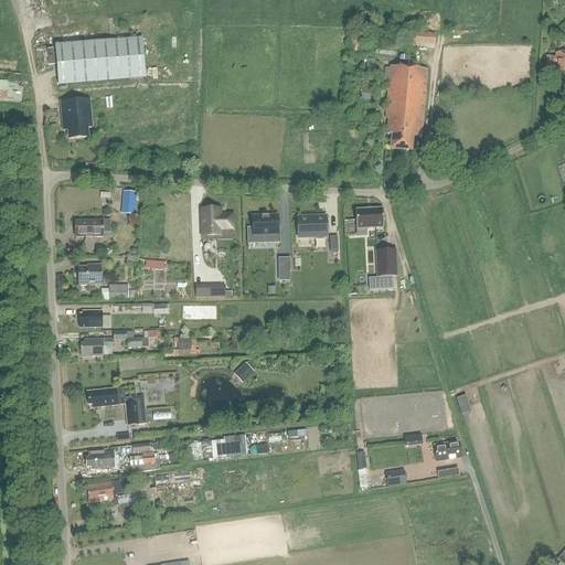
[(434,42),(435,34),(415,33),(414,41),(434,42)]
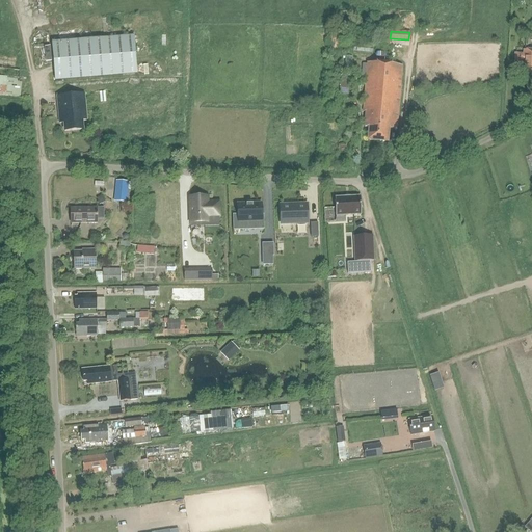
[(343,52),(345,36),(333,35),(330,51),(343,52)]
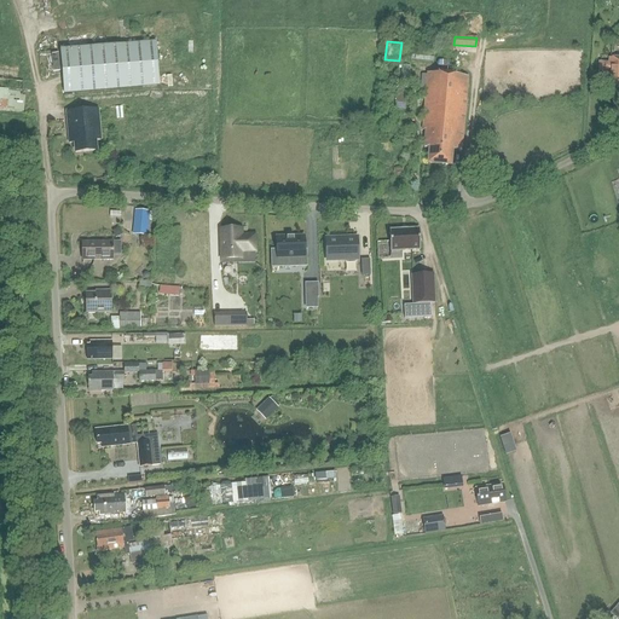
[(61,50),(64,94),(158,86),(155,42),(61,50)]
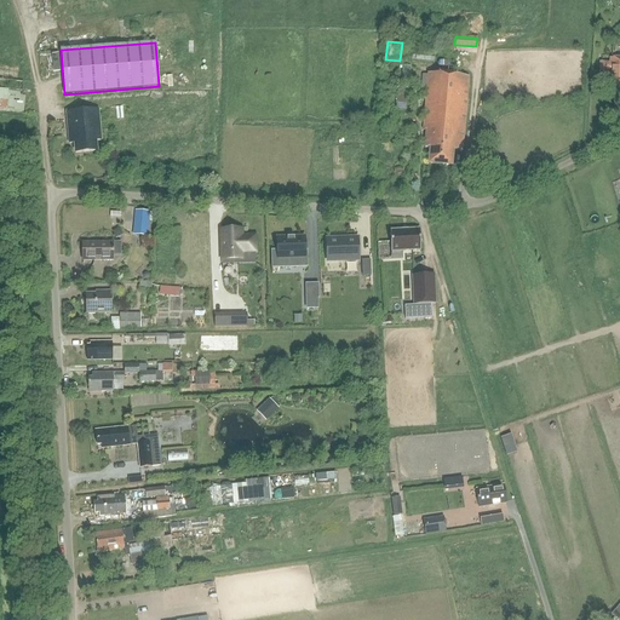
[(619,59),(612,59),(612,63),(601,63),(600,74),(610,74),(610,90),(619,90),(619,59)]
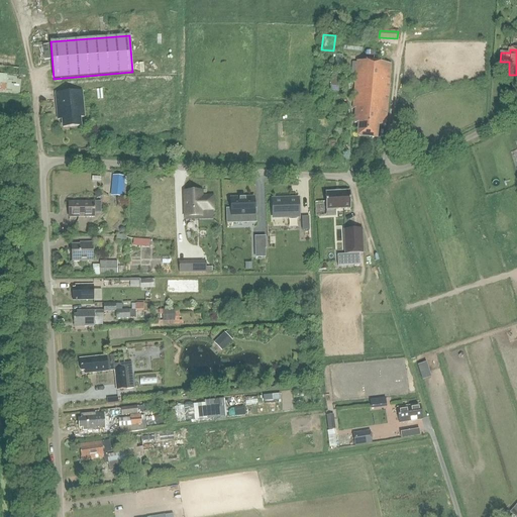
[(358,137),(377,139),(378,126),(386,127),(391,66),(357,63),(357,64),(353,64),(351,80),(355,81),(353,109),(355,109),(354,124),(359,124),(358,137)]
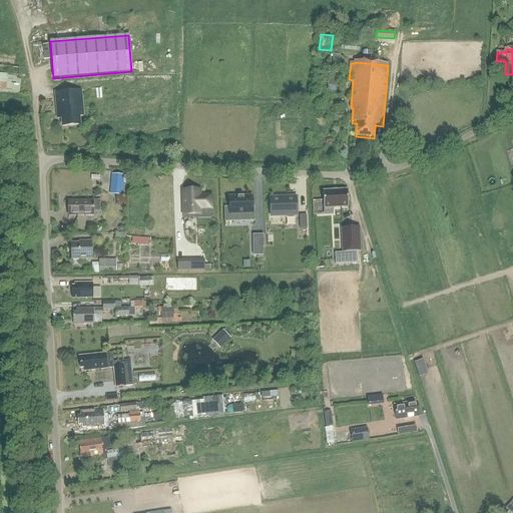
[(0,92),(20,94),(21,79),(19,79),(20,68),(0,66),(0,92)]
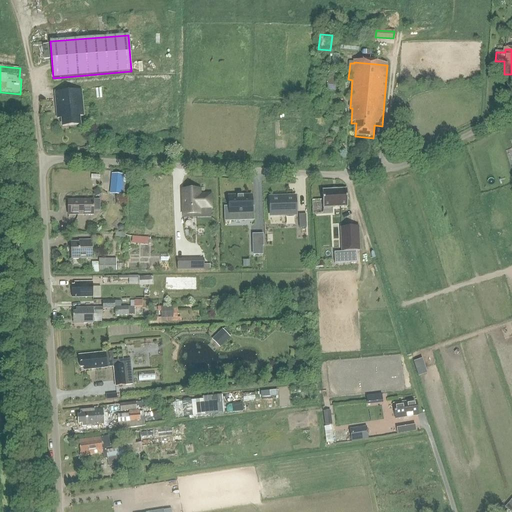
[(81,91),(55,94),(58,120),(62,119),(62,128),(80,126),(79,118),(83,117),(81,91)]
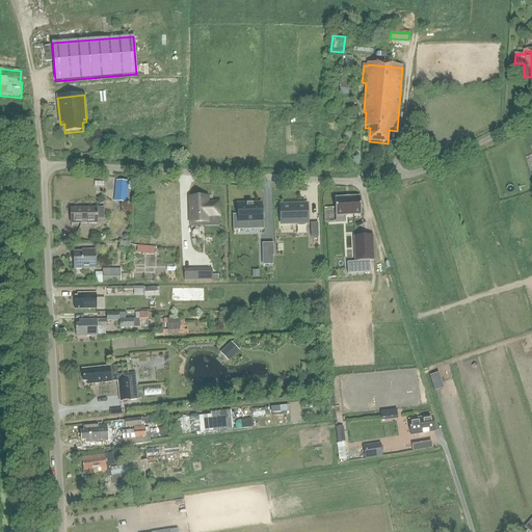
[(117,182),(115,203),(126,204),(128,183),(117,182)]
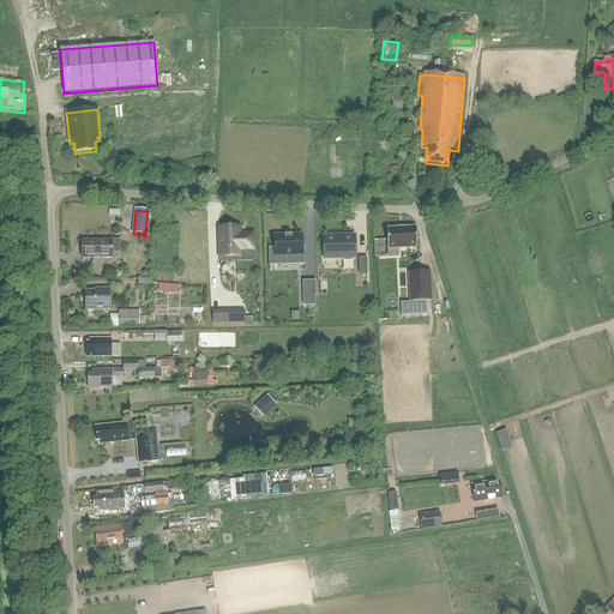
[(119,226),(112,229),(115,236),(121,233),(119,226)]
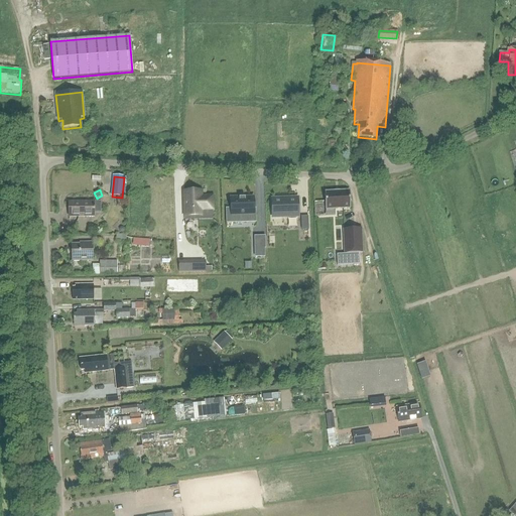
[(201,190),(183,191),(184,217),(202,216),(202,211),(213,210),(212,197),(201,197),(201,190)]
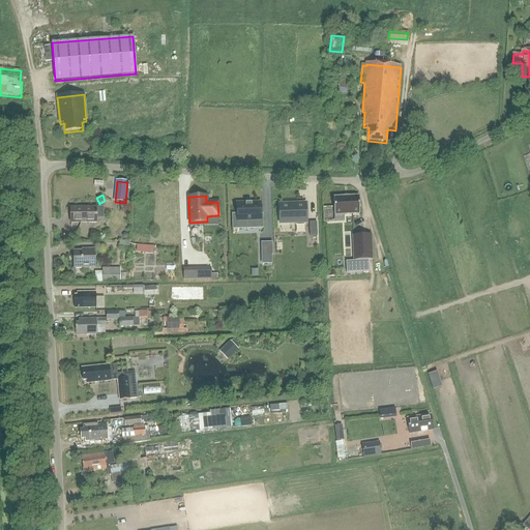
[(334,216),(359,215),(358,196),(333,198),(334,216)]
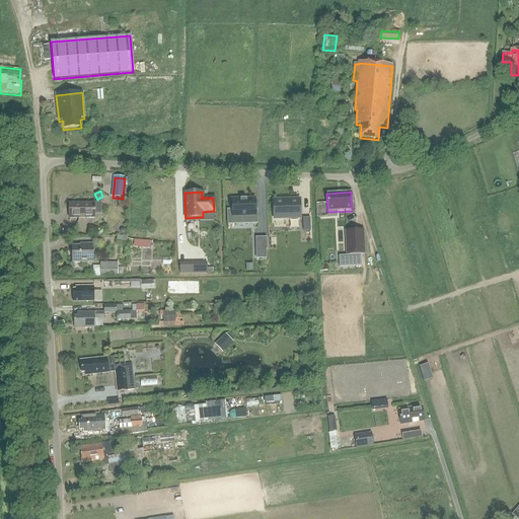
[(232,209),(226,209),(227,225),(228,225),(228,222),(246,221),(246,215),(255,215),(255,210),(254,199),(231,200),(232,209)]
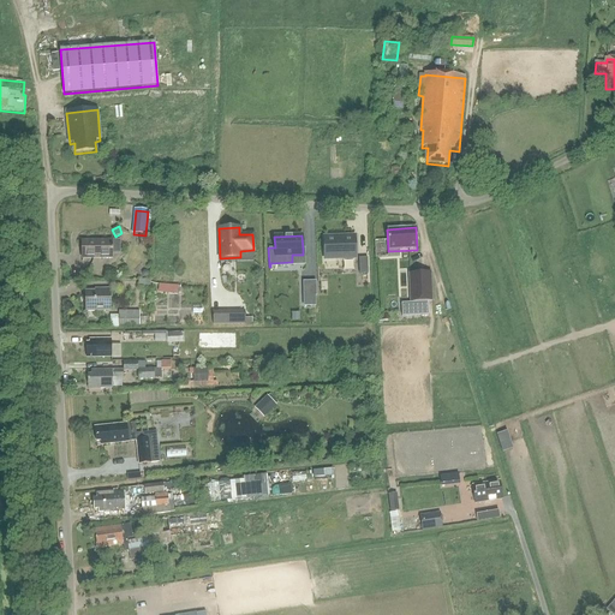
[(323,237),(323,258),(354,258),(354,242),(351,242),(351,237),(323,237)]
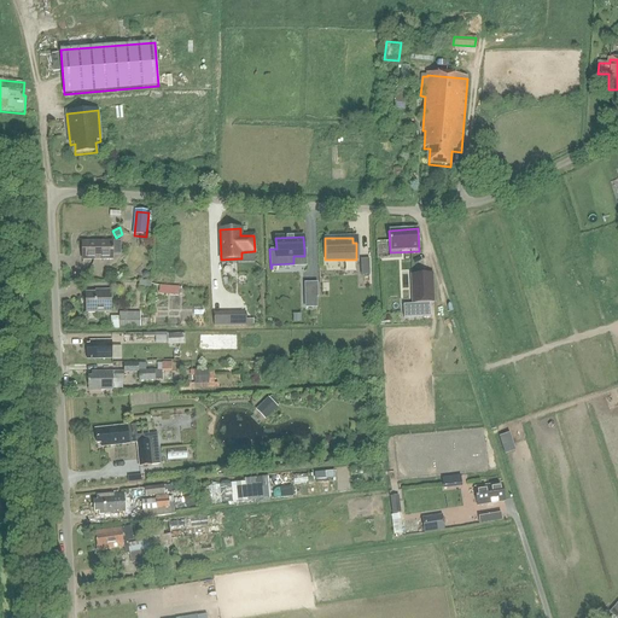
[(112,242),(82,243),(82,261),(114,260),(112,242)]
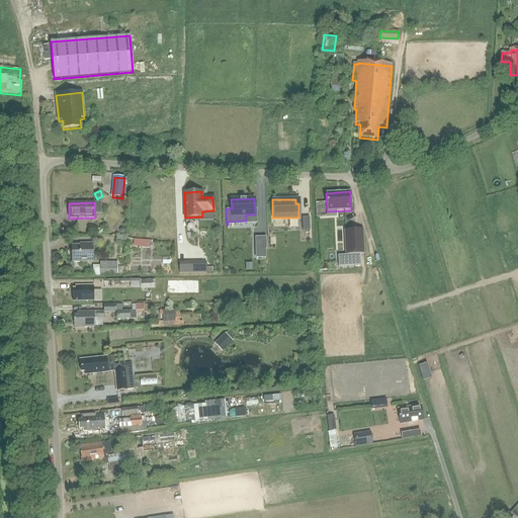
[(345,256),(338,256),(338,264),(338,267),(341,267),(360,266),(360,262),(360,255),(363,255),(363,253),(362,246),(361,231),(343,232),(345,254),(345,256)]
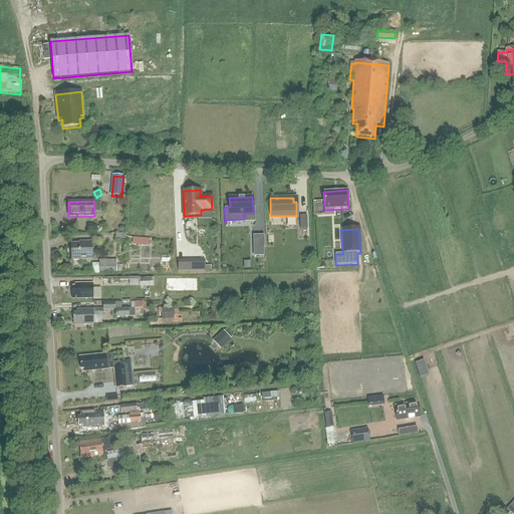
[(91,260),(91,243),(83,243),(83,245),(71,245),(71,247),(70,247),(68,248),(68,252),(70,253),(71,253),(71,261),(91,260)]
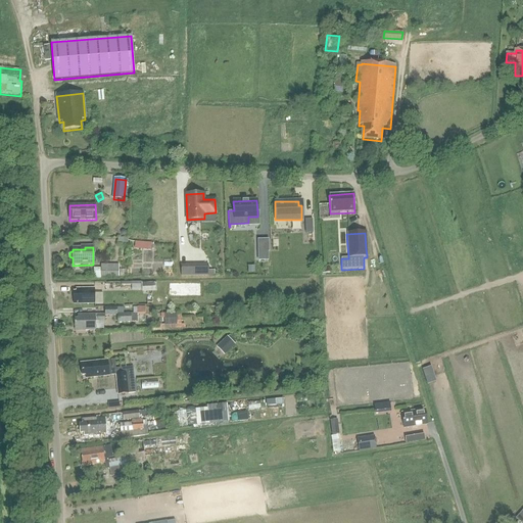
[(94,269),(94,279),(101,279),(101,277),(119,277),(119,271),(119,265),(101,265),(101,269),(94,269)]
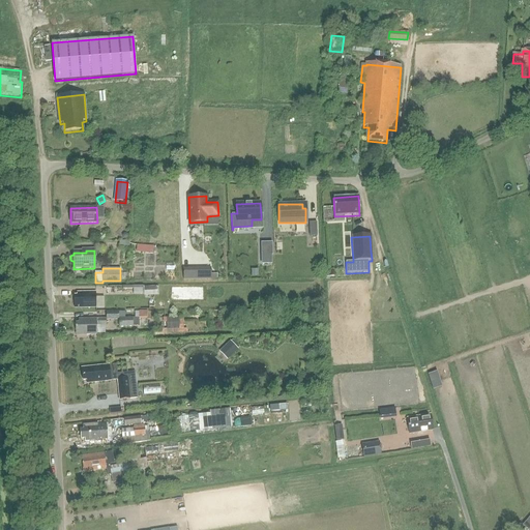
[(202,268),(202,278),(210,278),(210,268),(202,268)]
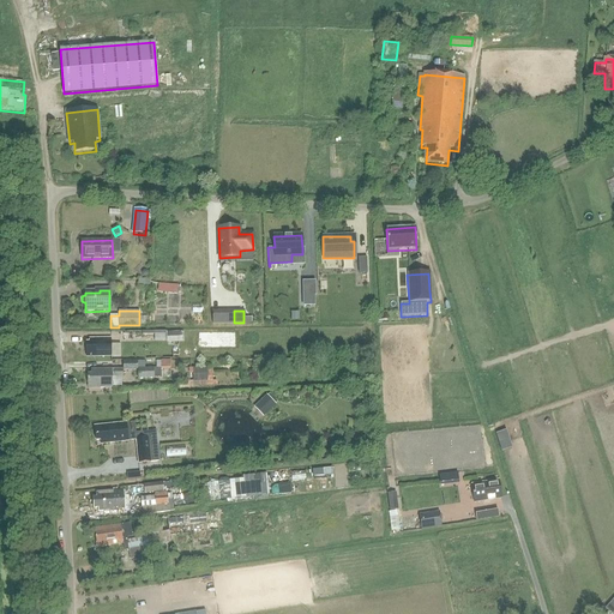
[(167,332),(167,343),(182,342),(181,332),(167,332)]
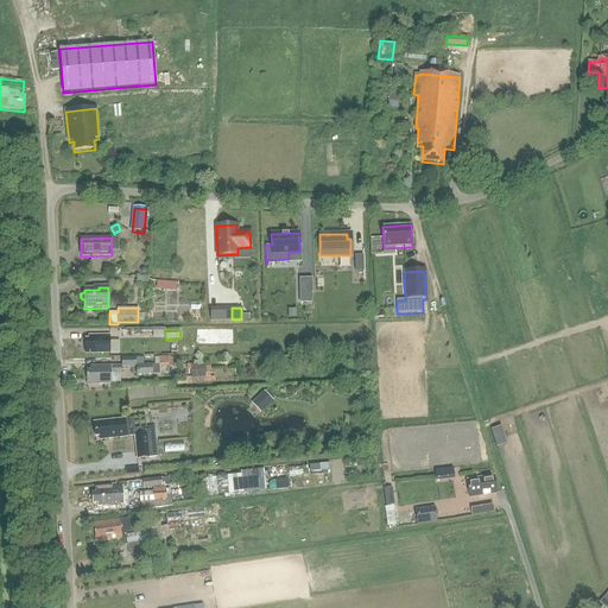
[(109,353),(109,336),(88,337),(88,340),(86,340),(86,354),(109,353)]
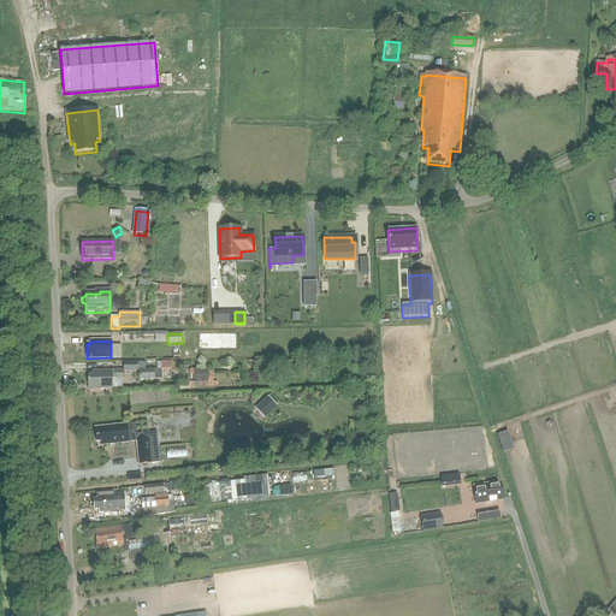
[(88,375),(88,391),(113,390),(113,385),(113,379),(118,379),(123,379),(123,373),(138,373),(138,380),(154,380),(154,379),(161,379),(161,371),(158,371),(157,371),(146,371),(146,363),(124,363),(124,371),(92,372),(92,375),(88,375)]
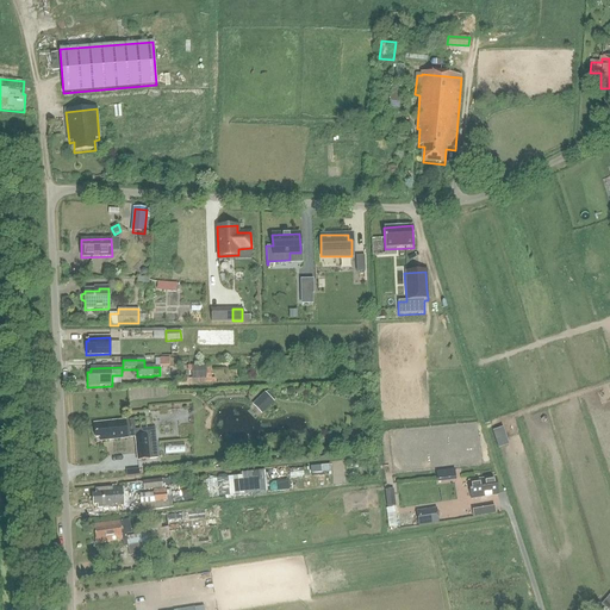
[(206,366),(192,366),(192,380),(206,379),(206,366)]
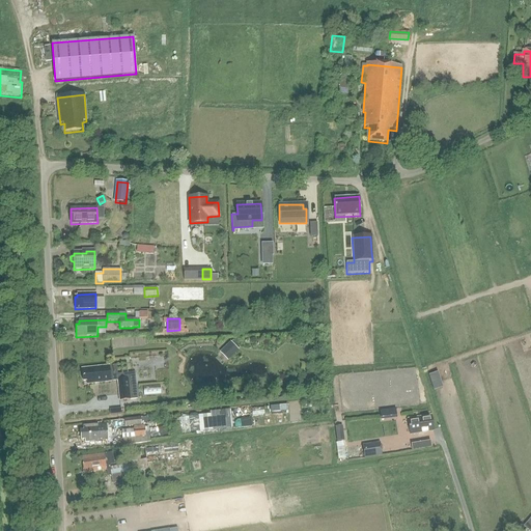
[(230,341),(225,347),(233,356),(239,351),(230,341)]
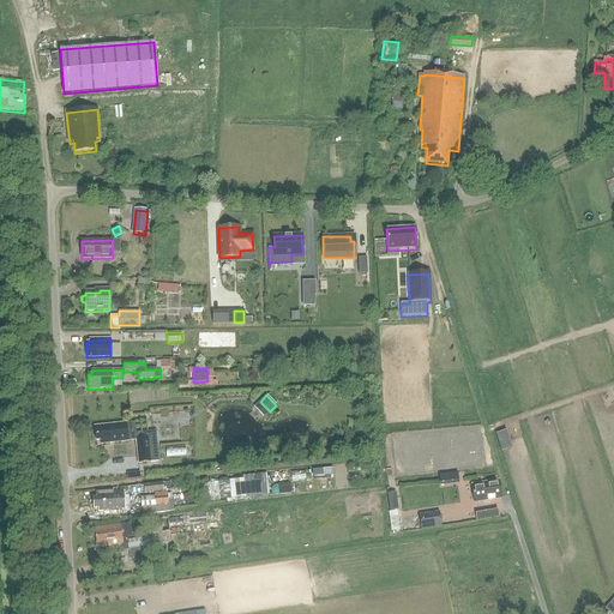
[(96,441),(100,441),(101,445),(128,441),(126,425),(95,427),(96,441)]
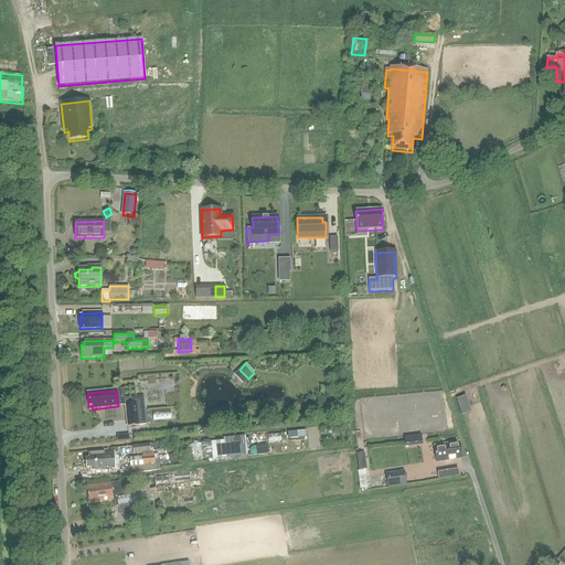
[(467,395),(459,397),(462,407),(471,404),(467,395)]
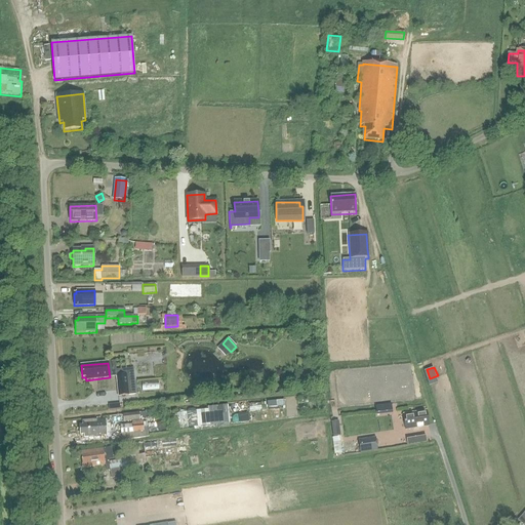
[(129,375),(116,376),(118,397),(129,396),(135,395),(134,379),(129,379),(129,375)]
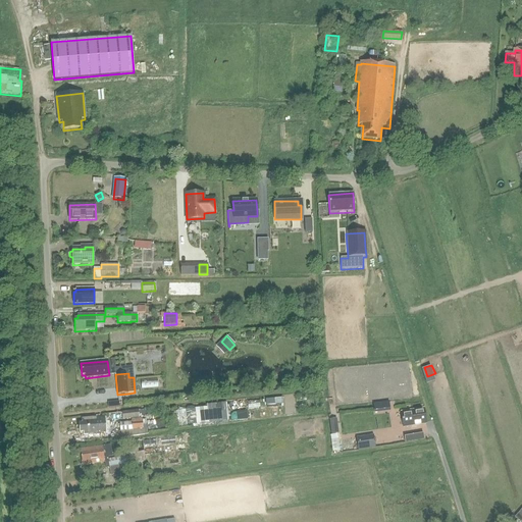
[(196,423),(230,420),(228,404),(187,408),(188,419),(196,418),(196,423)]
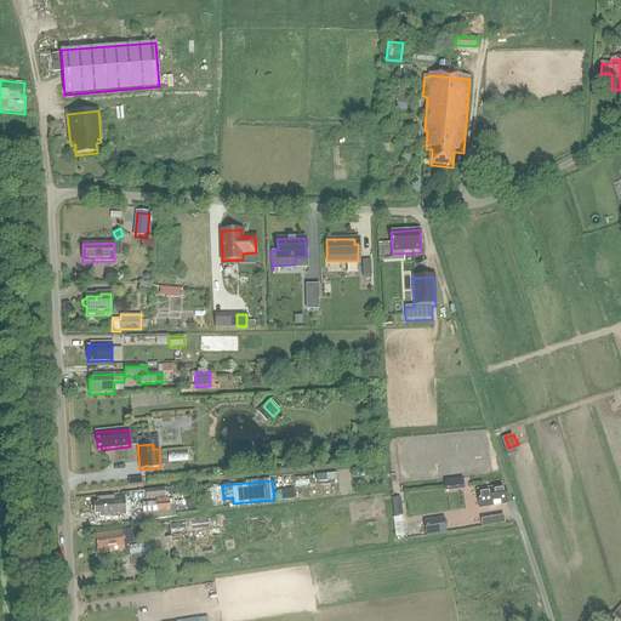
[(157,502),(142,503),(143,520),(165,518),(176,518),(176,517),(175,510),(169,511),(167,496),(178,495),(178,488),(146,491),(146,500),(155,499),(157,502)]
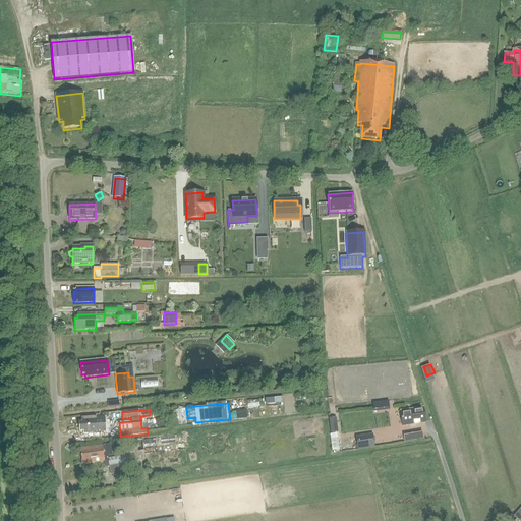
[(402,423),(405,422),(406,425),(424,422),(422,409),(403,412),(404,414),(401,415),(402,423)]
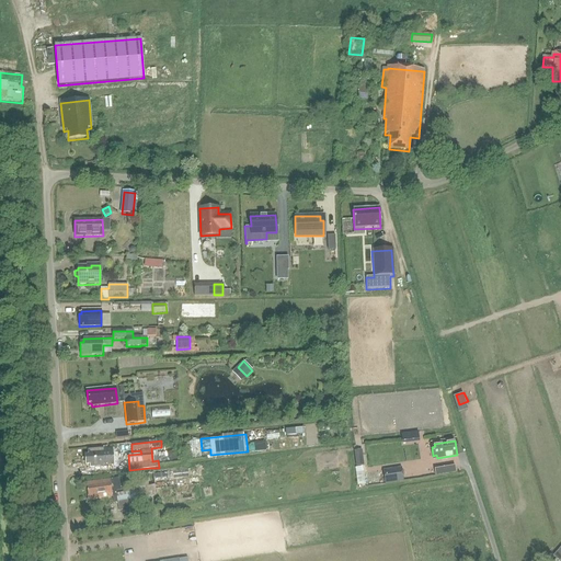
[(114,466),(113,454),(112,448),(103,448),(103,449),(88,450),(89,456),(84,456),(86,465),(90,465),(90,468),(114,466)]
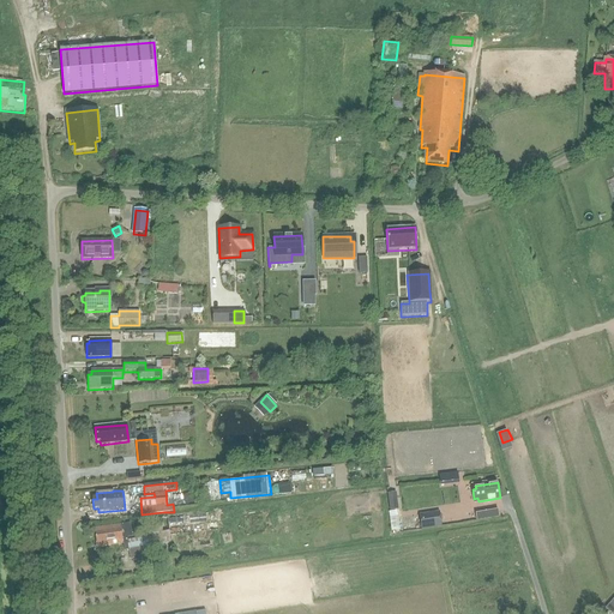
[(397,499),(387,500),(390,512),(398,511),(397,499)]
